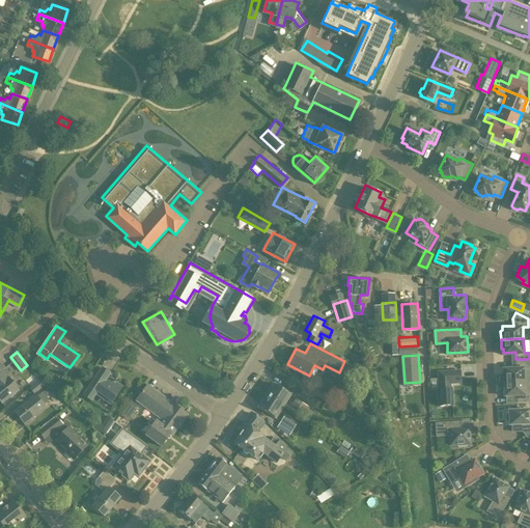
[(529,359),(515,359),(515,367),(504,367),(504,371),(502,372),(502,381),(525,380),(525,368),(529,368),(529,359)]
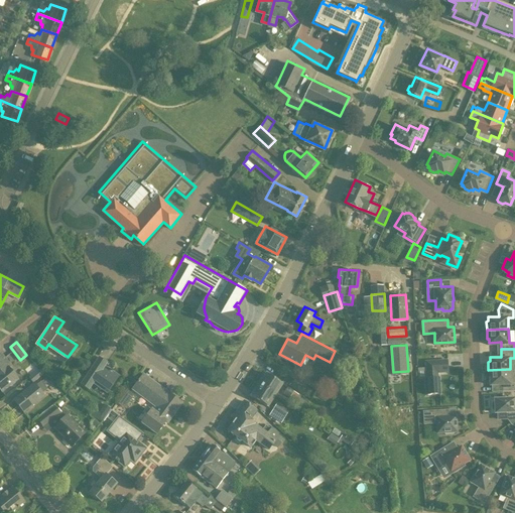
[(2,353),(0,354),(0,386),(2,389),(17,376),(9,366),(11,364),(2,353)]
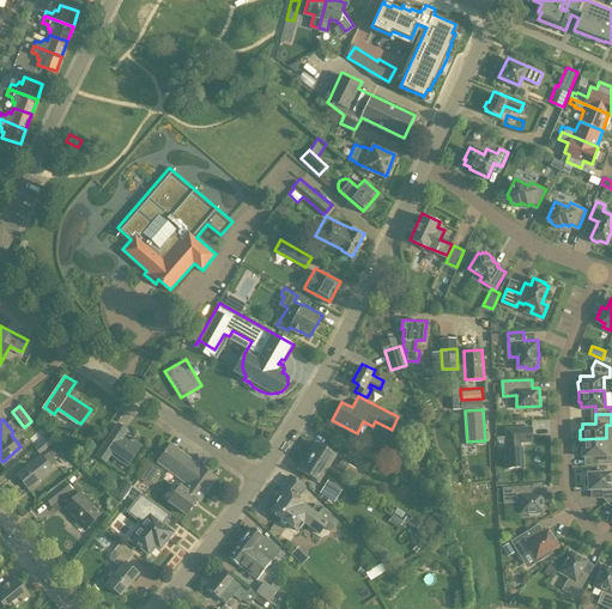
[(119,422),(97,454),(107,460),(111,452),(128,463),(141,444),(134,439),(135,438),(132,436),(131,438),(125,434),(126,433),(125,432),(127,428),(119,422)]
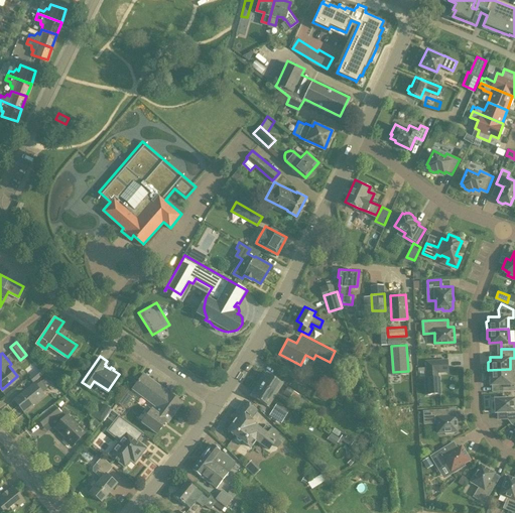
[(426,360),(427,377),(426,377),(426,393),(440,392),(439,376),(438,376),(437,371),(448,370),(447,358),(426,360)]
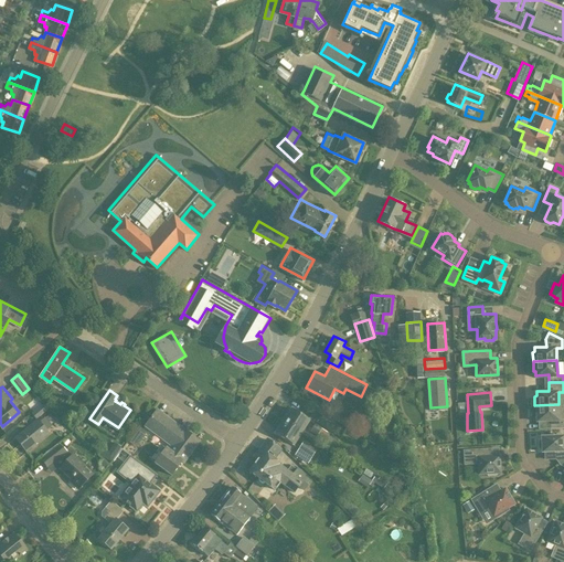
[(45,401),(32,411),(38,417),(50,407),(45,401)]
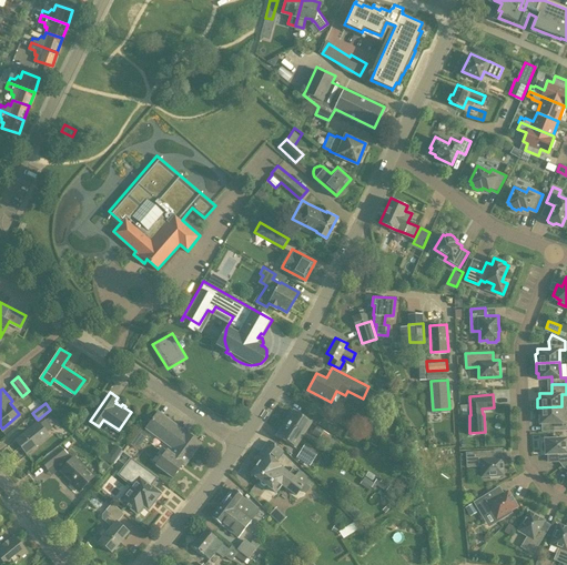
[(566,421),(563,422),(562,406),(537,407),(538,417),(540,417),(540,422),(554,421),(554,429),(566,427),(566,421)]
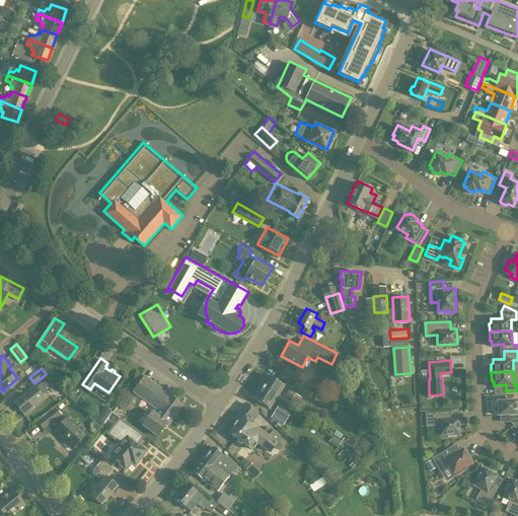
[(161,407),(174,417),(183,403),(168,392),(168,393),(161,387),(161,386),(145,374),(133,389),(156,407),(159,410),(161,407)]
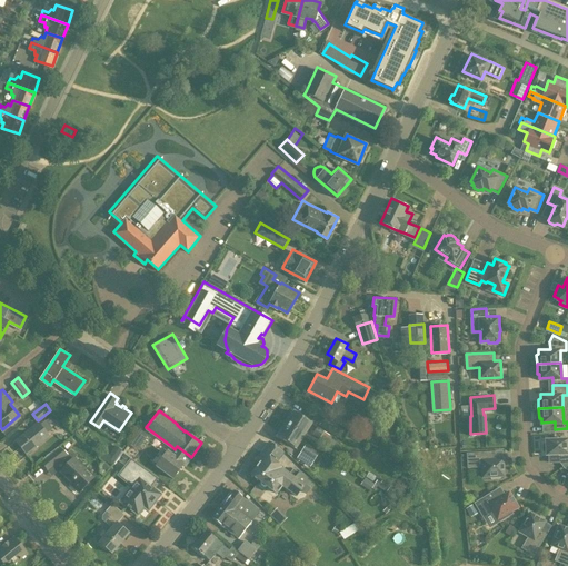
[(295,410),(287,423),(304,434),(312,421),(295,410)]
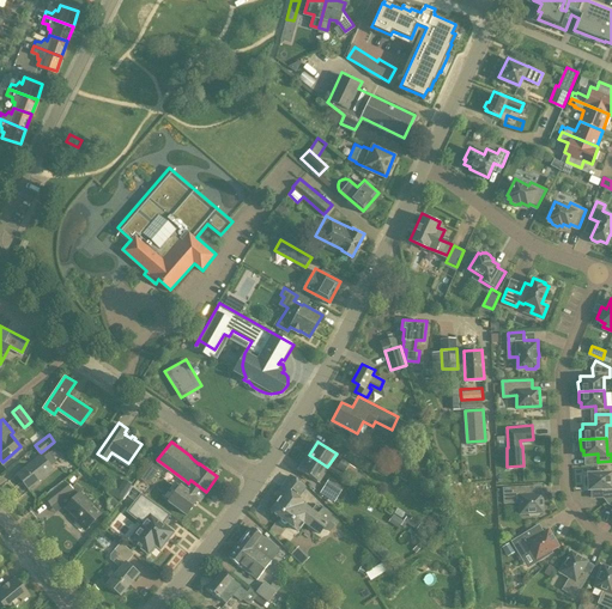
[(50,450),(43,455),(42,452),(18,472),(29,486),(53,467),(52,464),(58,458),(50,450)]
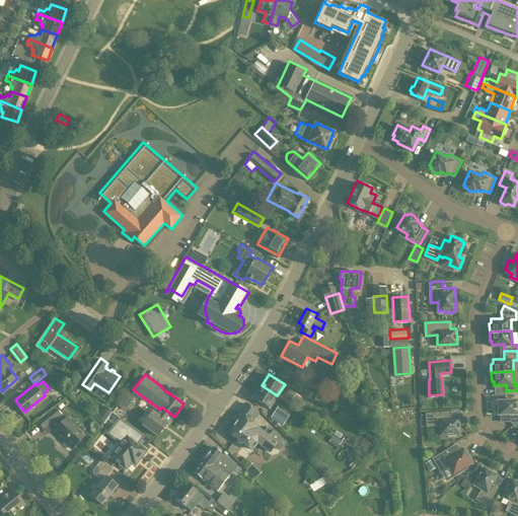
[(277,395),(262,385),(253,396),(270,407),(277,395)]
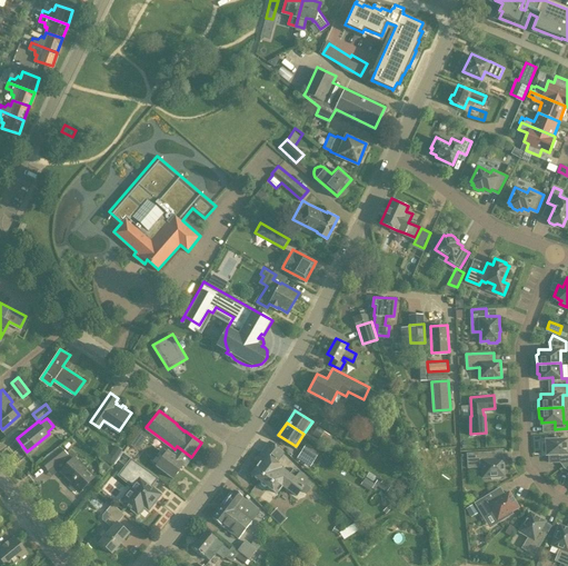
[(314,432),(320,436),(327,440),(331,434),(325,429),(318,425),(314,432)]
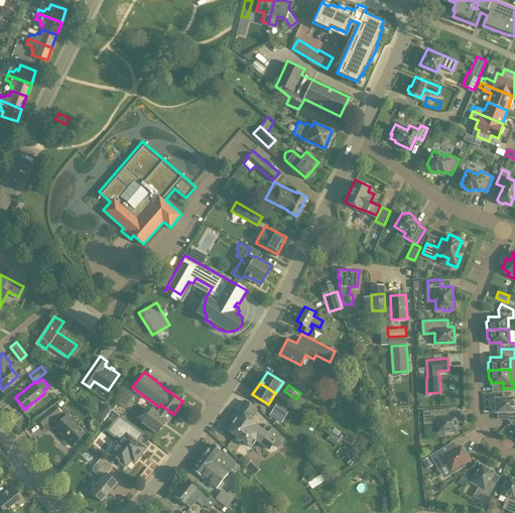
[(129,388),(121,399),(127,403),(135,393),(129,388)]
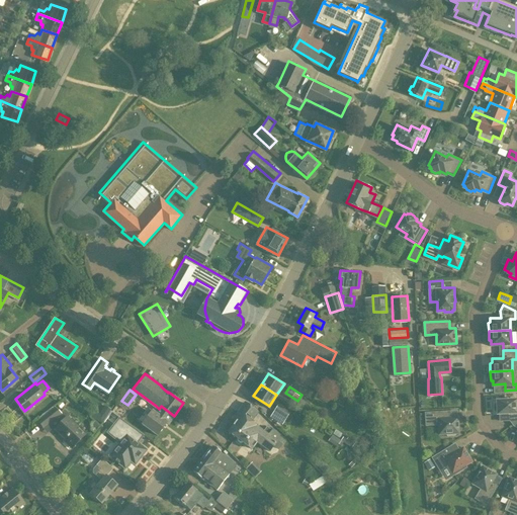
[(513,423),(516,420),(516,398),(497,399),(497,401),(496,401),(495,404),(495,406),(495,408),(496,411),(498,411),(498,413),(510,412),(510,419),(513,423)]
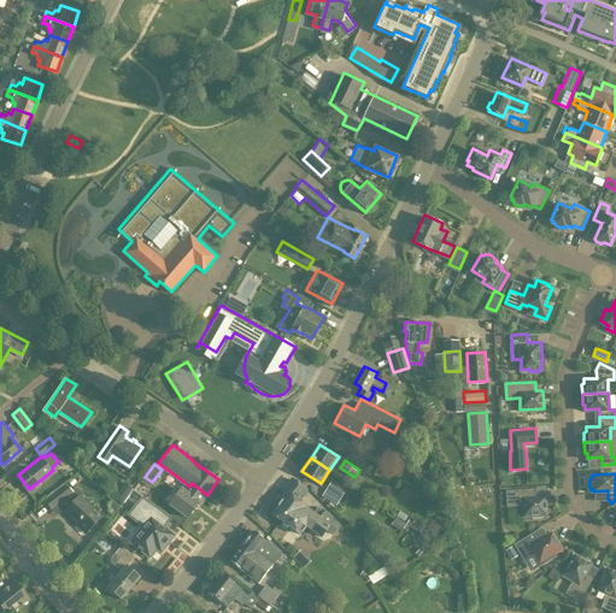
[(300,500),(309,489),(292,477),(283,488),(288,491),(273,512),(283,519),(283,523),(287,524),(289,524),(300,532),(306,525),(322,536),(327,530),(332,534),(341,520),(326,508),(324,510),(318,506),(315,512),(306,505),(300,500)]
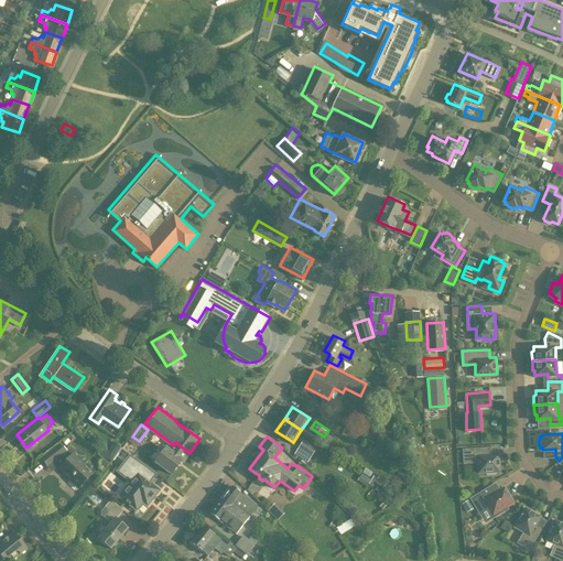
[(53,466),(71,448),(60,438),(42,456),(53,466)]
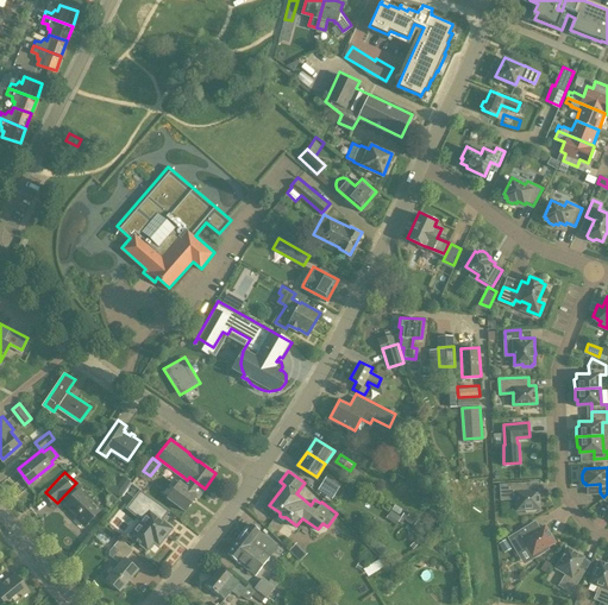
[(123,495),(133,478),(125,472),(113,489),(123,495)]
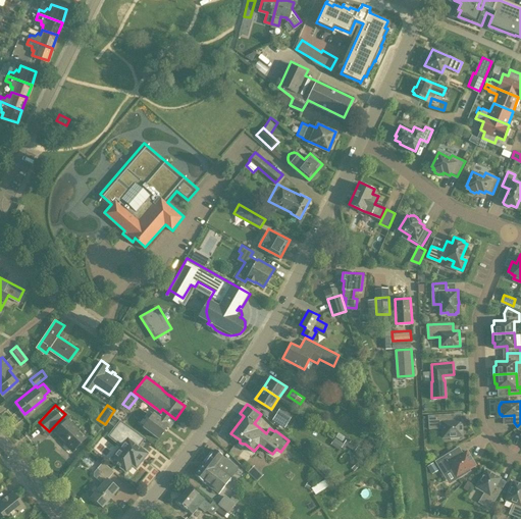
[(293,414),(280,406),(272,418),(285,426),(293,414)]
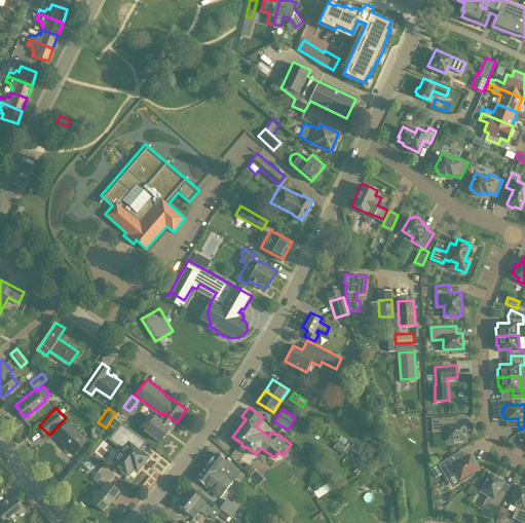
[(161,415),(158,412),(155,415),(145,428),(159,440),(170,427),(172,428),(177,422),(163,412),(161,415)]
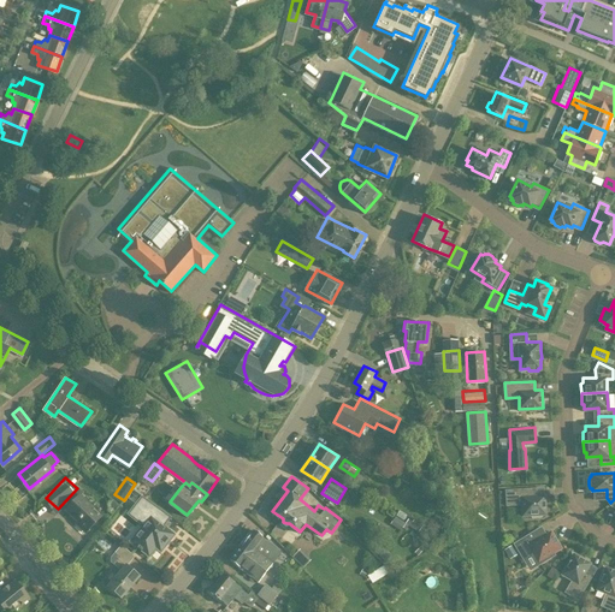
[(145,492),(142,493),(134,487),(131,491),(140,497),(128,511),(143,523),(139,530),(142,533),(135,541),(139,545),(137,546),(141,548),(142,547),(149,553),(155,545),(160,548),(173,532),(163,523),(170,515),(143,493),(145,492)]
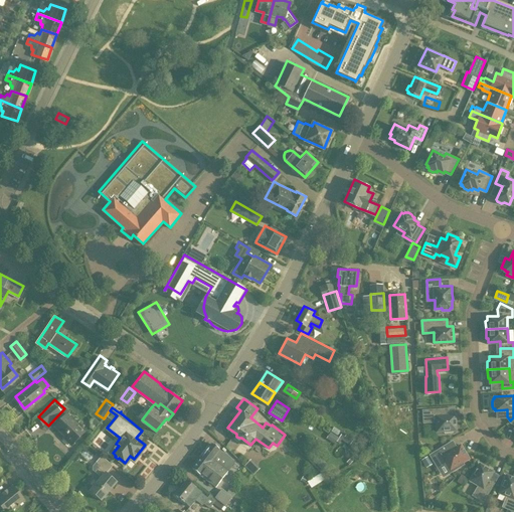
[(447,407),(422,408),(423,420),(437,420),(438,430),(445,430),(445,431),(453,431),(453,429),(457,429),(456,413),(447,413),(447,407)]
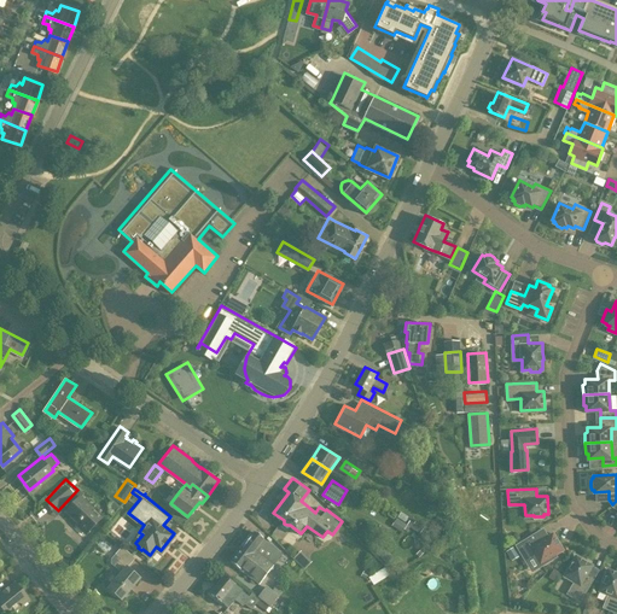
[(102,516),(81,497),(68,508),(67,509),(89,530),(102,516)]
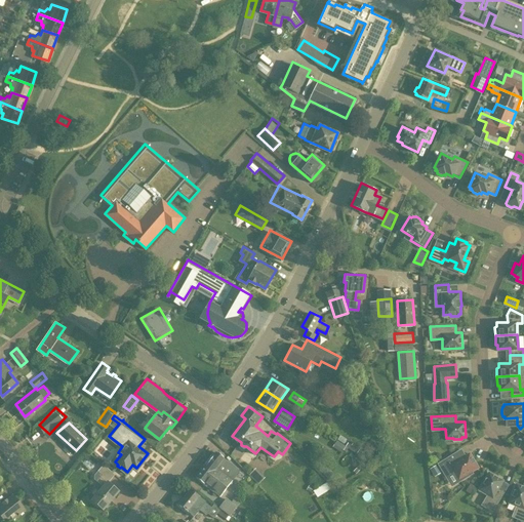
[(347,445),(358,451),(362,445),(351,438),(347,445)]
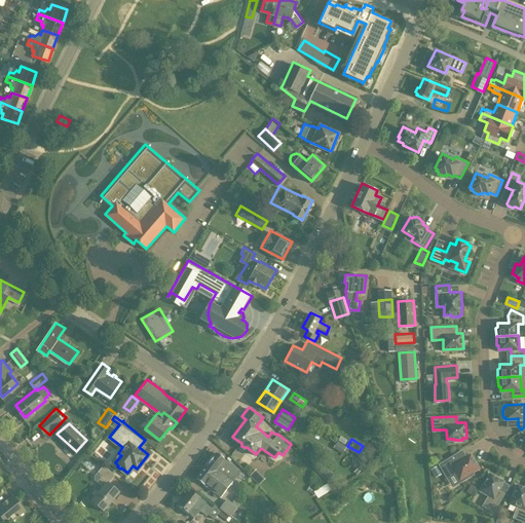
[(341,452),(345,448),(340,441),(335,444),(341,452)]
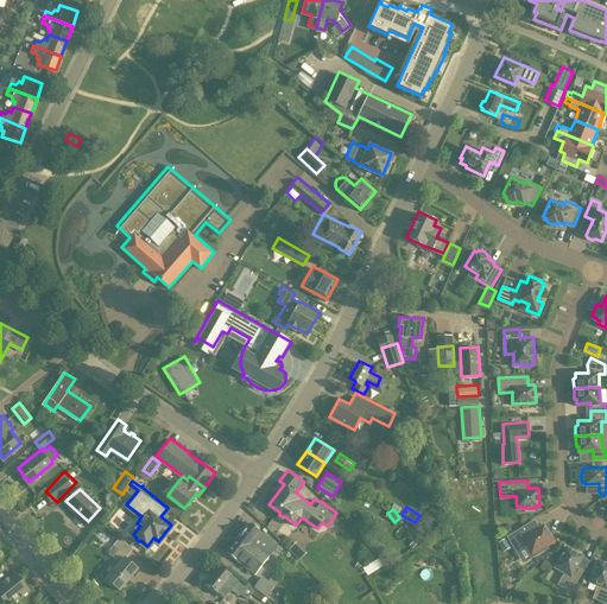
[(251,521),(228,552),(236,559),(236,558),(255,572),(270,553),(270,554),(278,542),(259,529),(260,528),(251,521)]
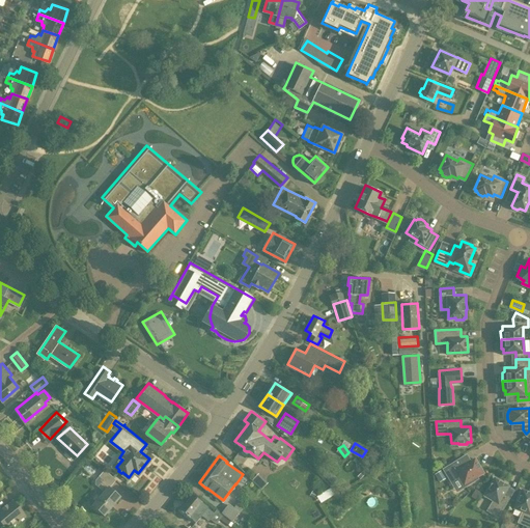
[(477,475),(484,471),(475,456),(463,465),(458,459),(444,468),(452,481),(459,476),(465,483),(470,480),(471,482),(478,477),(477,475)]
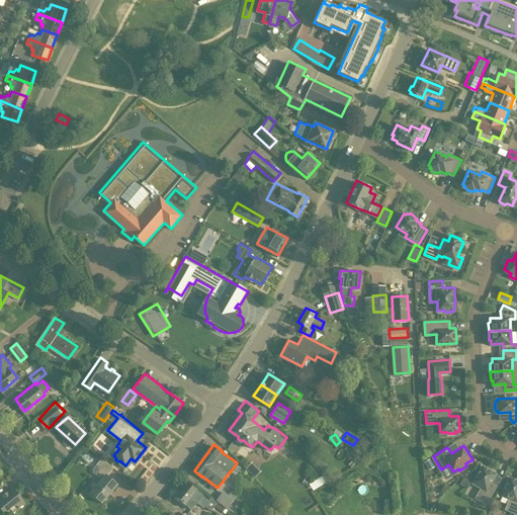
[(96,473),(102,478),(90,492),(102,502),(117,484),(106,474),(113,466),(102,456),(96,463),(101,466),(96,473)]
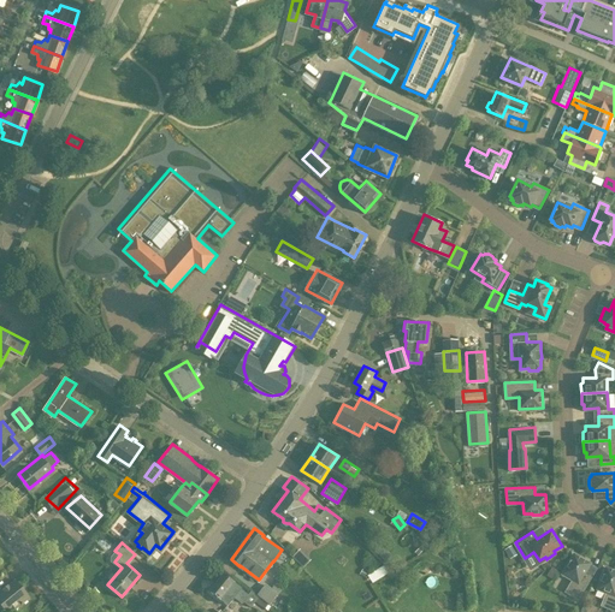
[(296,554),(306,564),(312,558),(302,548),(296,554)]
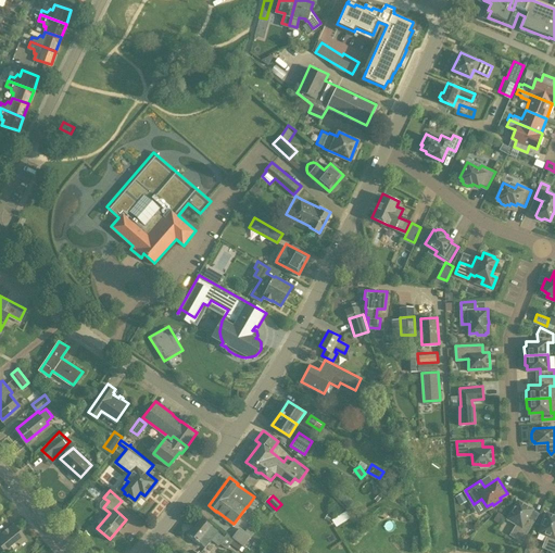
[(517,523),(511,533),(521,540),(534,519),(528,515),(533,507),(518,499),(508,517),(517,523)]
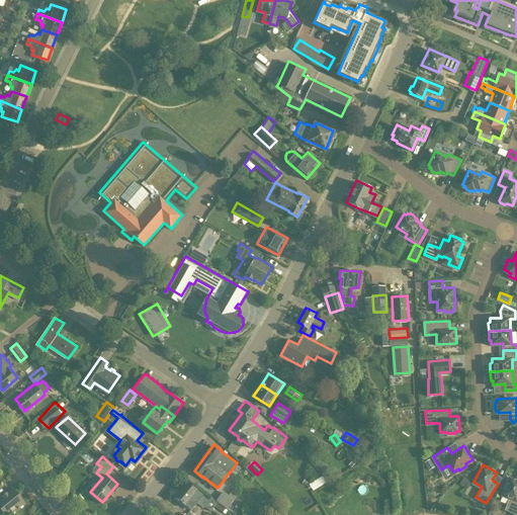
[(516,479),(510,476),(509,479),(507,479),(504,487),(506,487),(503,494),(510,497),(506,508),(516,513),(516,479)]
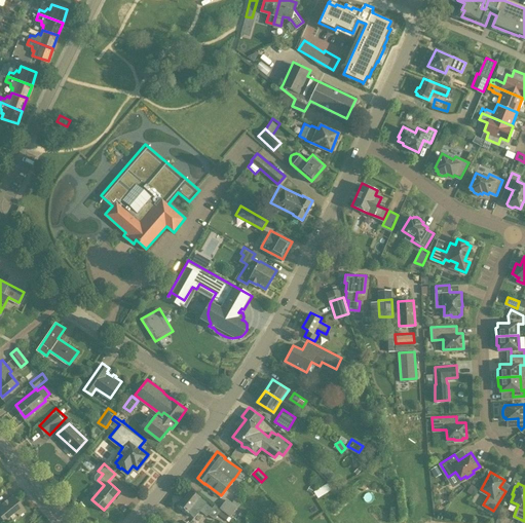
[(191,490),(180,505),(188,511),(195,517),(201,509),(208,515),(209,513),(215,518),(219,513),(227,519),(230,515),(220,507),(215,502),(213,507),(200,495),(199,496),(191,490)]
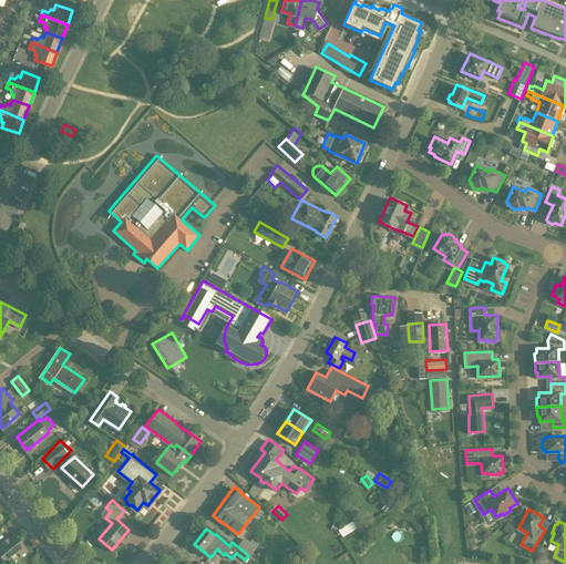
[(13,533),(0,544),(0,554),(2,557),(4,556),(10,563),(27,549),(13,533)]
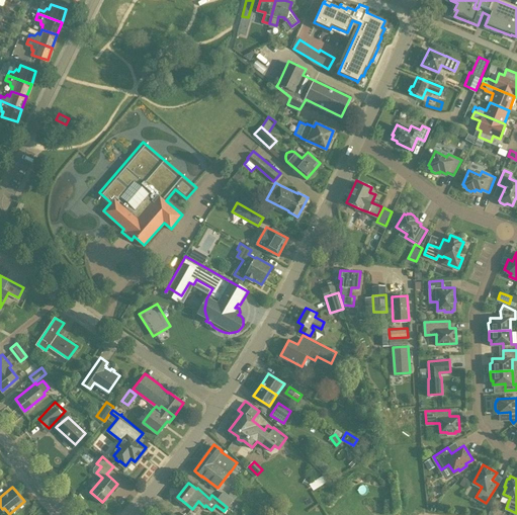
[(229,494),(224,489),(217,499),(227,507),(228,507),(238,494),(232,490),(229,494)]
